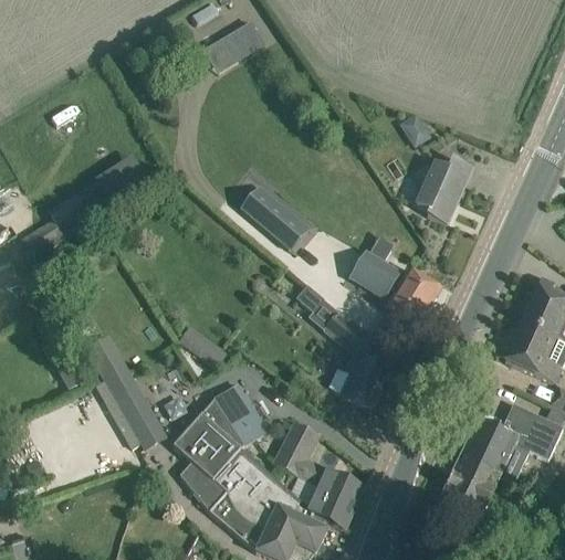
[(249,21),(225,35),(239,59),(262,44),(249,21)]
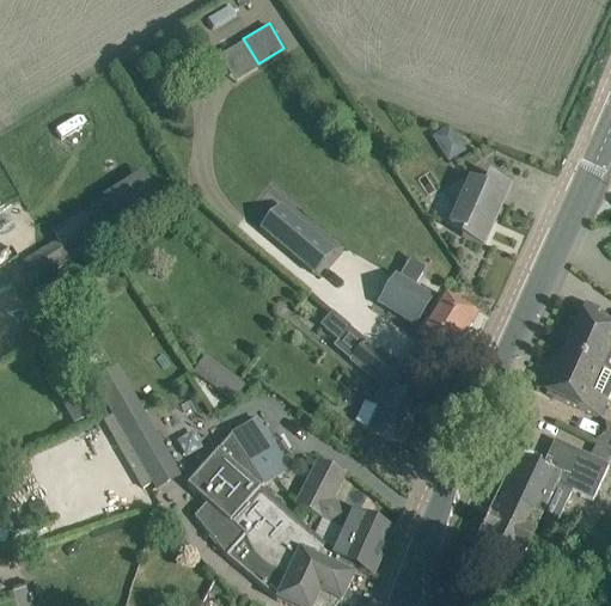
[(454,122),(438,132),(448,154),(466,146),(454,122)]
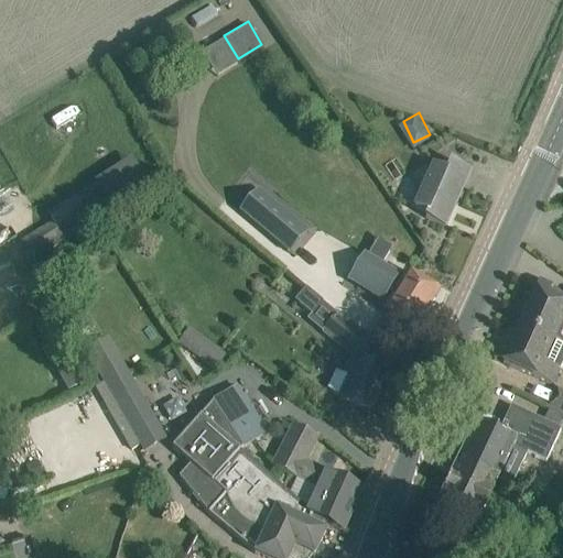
[(469,166),(450,157),(445,167),(432,161),(413,204),(426,209),(424,214),(444,222),(469,166)]
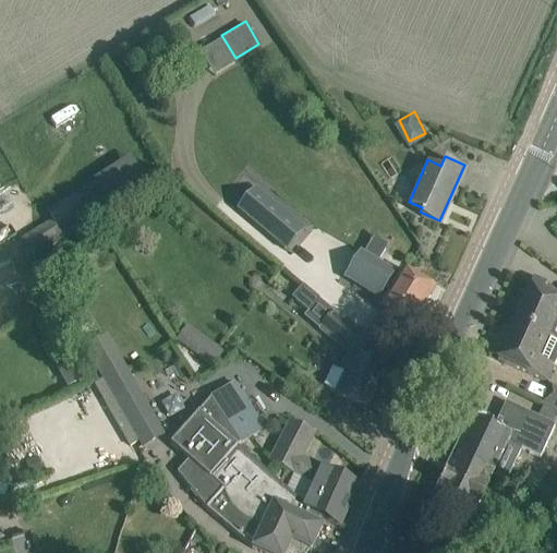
[(252,187),(237,205),(282,244),(299,226),(252,187)]
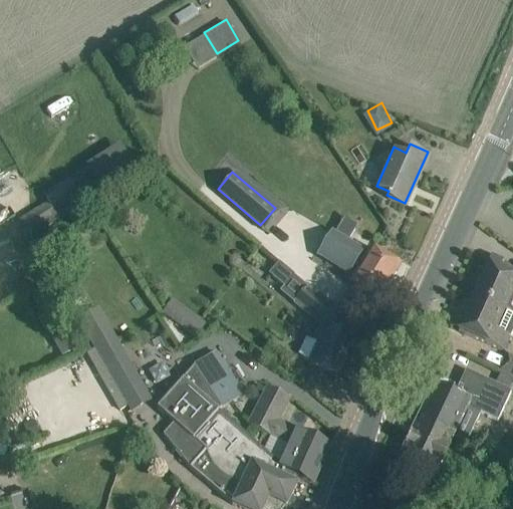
[(85,201),(68,175),(42,192),(46,199),(18,217),(30,236),(85,201)]
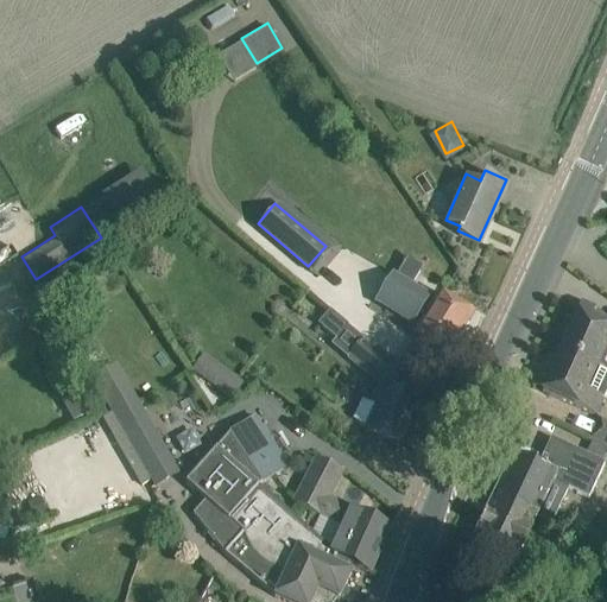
[(435,295),(396,271),(378,299),(389,305),(387,309),(398,315),(399,312),(417,323),(413,330),(448,352),(473,311),(438,290),(435,295)]
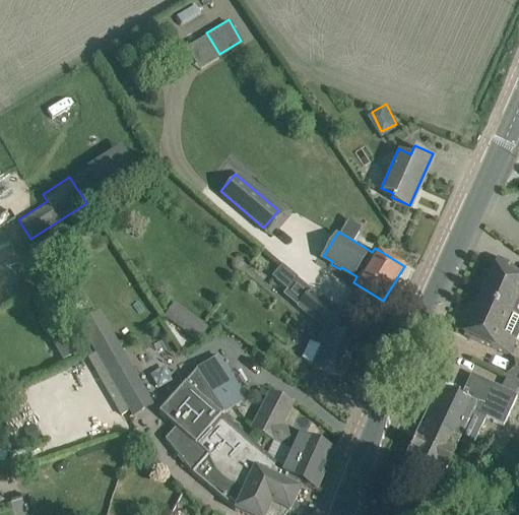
[(477,297),(518,315),(518,273),(493,262),(477,297)]
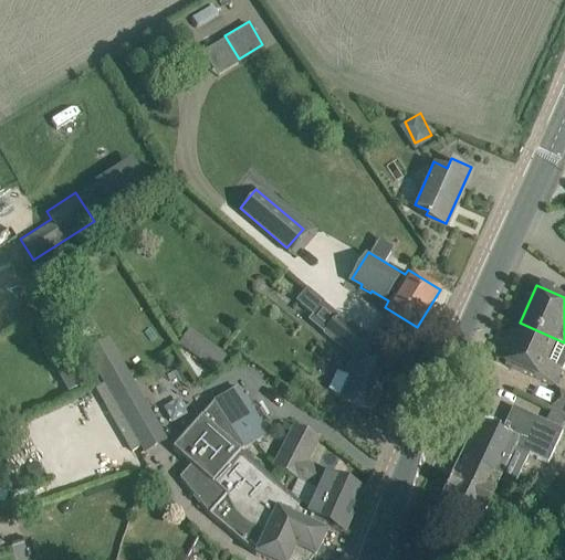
[(385,347),(338,308),(322,329),(351,354),(346,366),(351,367),(348,373),(336,368),(327,386),(333,391),(370,409),(388,368),(377,363),(385,347)]
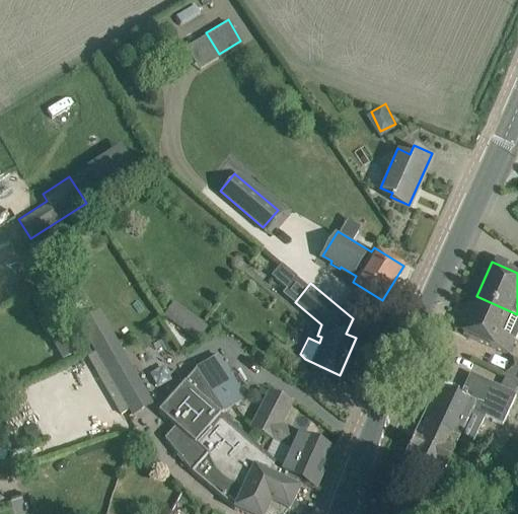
[(508,351),(517,327),(517,314),(476,296),(461,331),(508,351)]
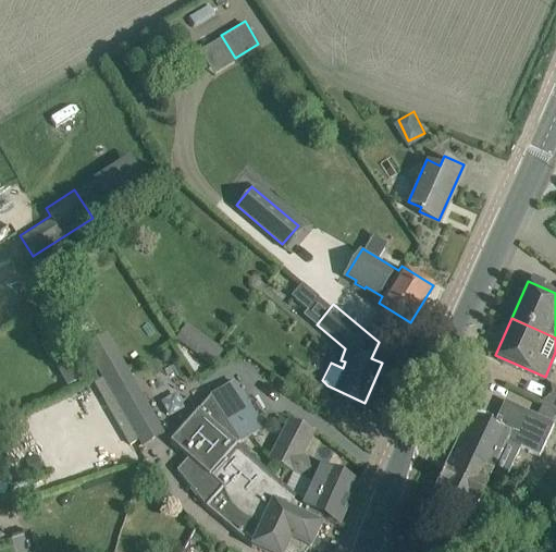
[(211,363),(222,347),(186,320),(175,335),(211,363)]
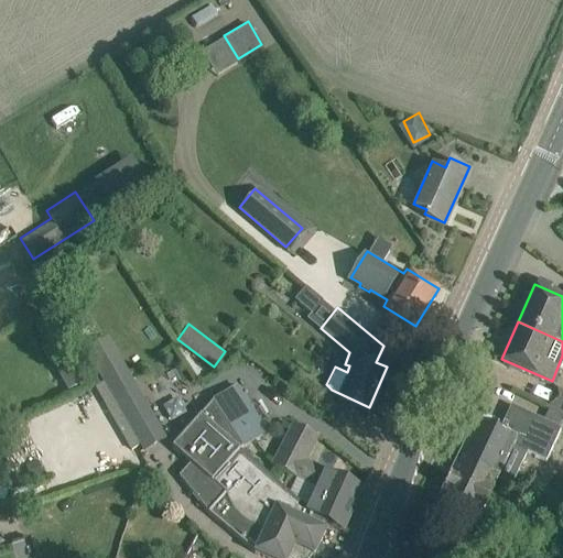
[(108,334),(84,347),(114,398),(138,385),(108,334)]
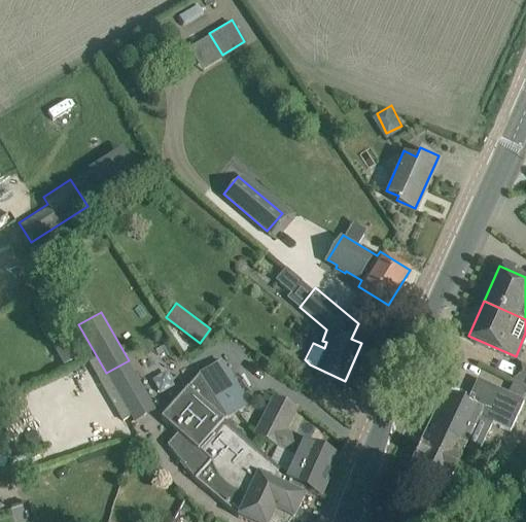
[(73,347),(59,355),(63,362),(77,354),(73,347)]
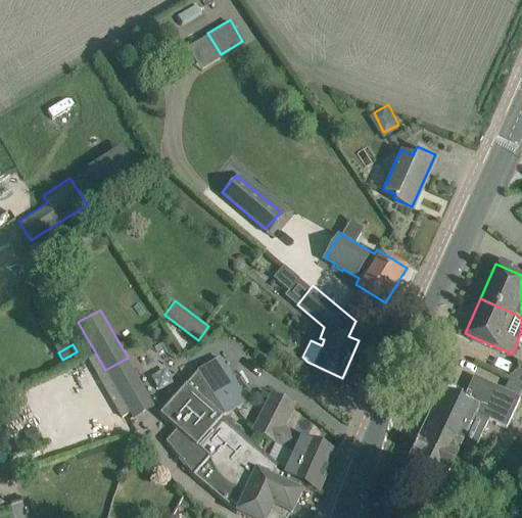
[(128,358),(105,370),(132,417),(154,405),(128,358)]
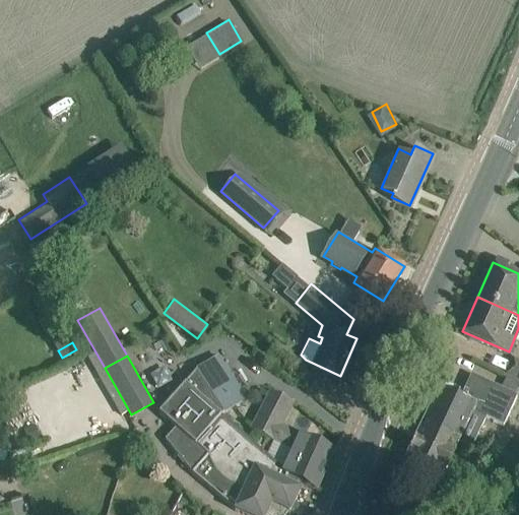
[(518,359),(512,356),(504,372),(518,379),(518,359)]
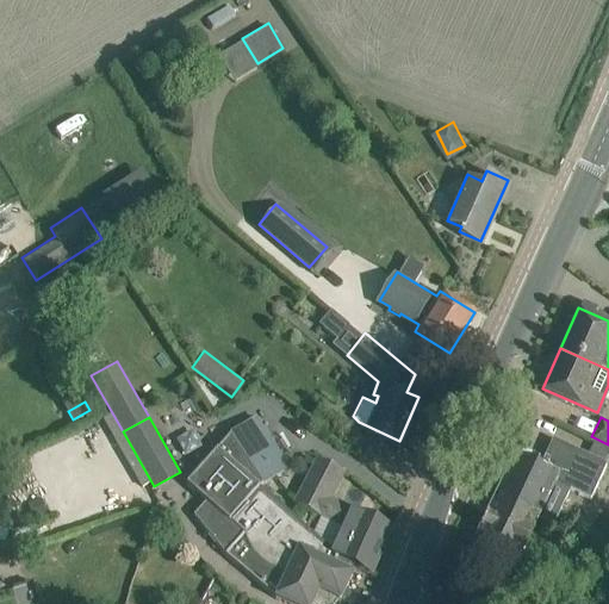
[(254,469),(229,431),(185,481),(204,498),(193,511),(224,552),(275,591),(274,595),(293,603),(330,603),(333,603),(336,597),(339,597),(350,572),(335,565),(339,558),(340,556),(331,552),(333,548),(321,539),(259,484),(262,480),(254,469)]
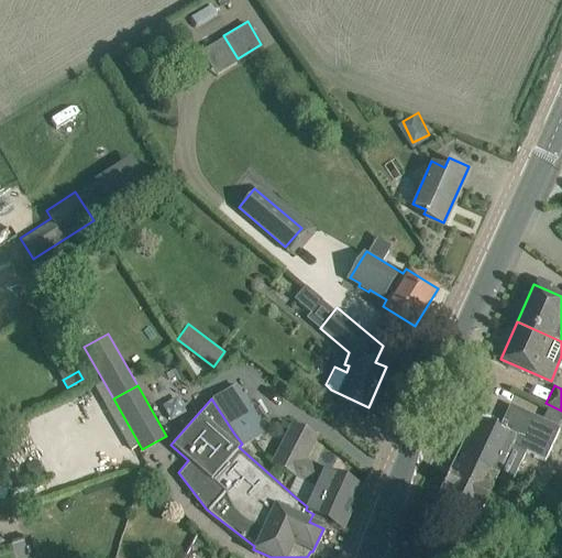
[(474,466),(495,476),(496,474),(510,481),(525,448),(544,457),(560,425),(509,402),(497,428),(474,417),(447,476),(465,484),(474,466)]
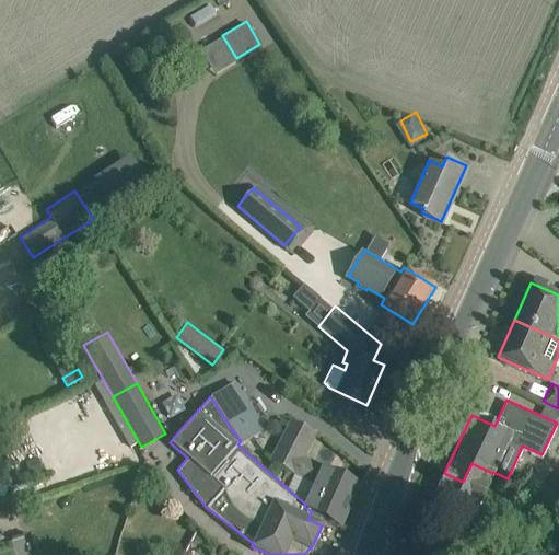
[(232,428),(241,441),(265,426),(256,414),(232,428)]
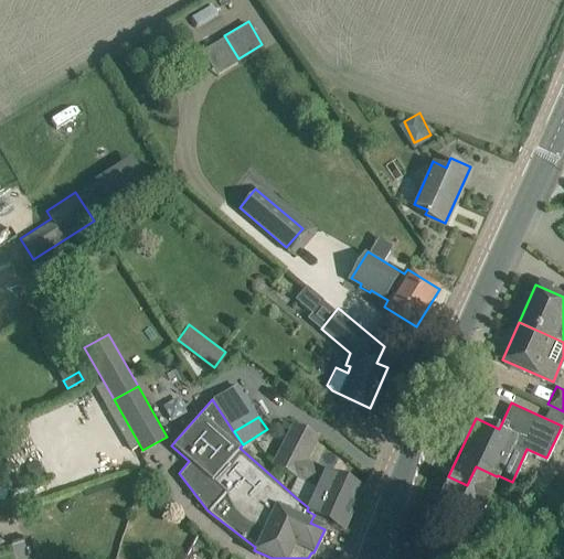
[(305,480),(318,487),(308,507),(307,511),(315,515),(314,516),(343,529),(362,487),(306,458),(318,434),(293,421),(273,463),(305,480)]
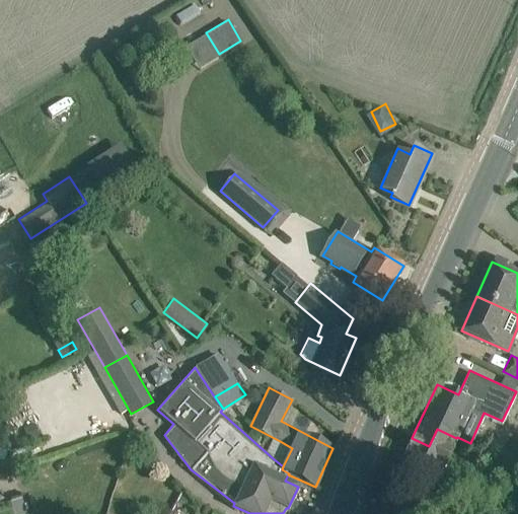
[(436,484),(456,438),(437,429),(429,446),(412,438),(398,466),(399,466),(394,479),(413,487),(418,474),(436,484)]
